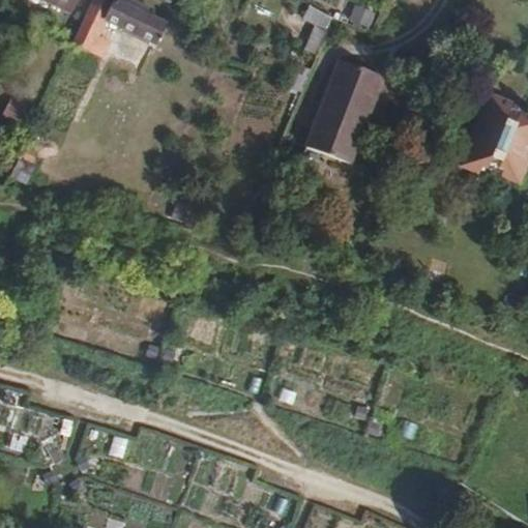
[(54,0),(71,8),(76,0),(54,0)]
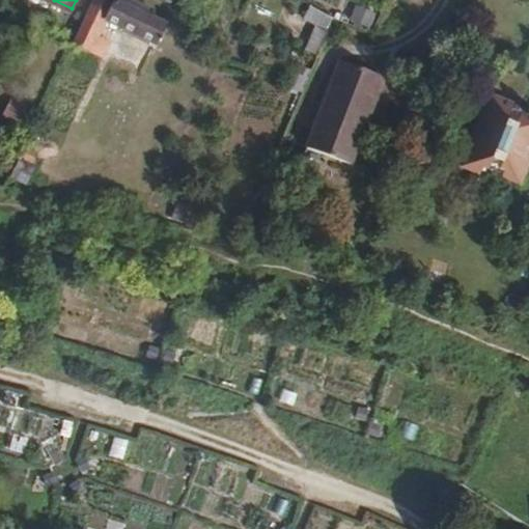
[(93,0),(74,40),(92,49),(109,15),(118,19),(115,26),(156,45),(167,23),(147,14),(150,6),(137,0),(93,0)]
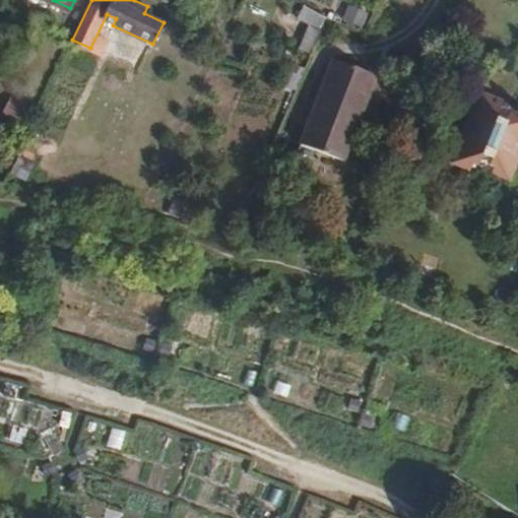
[(330,14),(302,4),(296,18),(309,23),(300,47),(314,51),(330,14)]
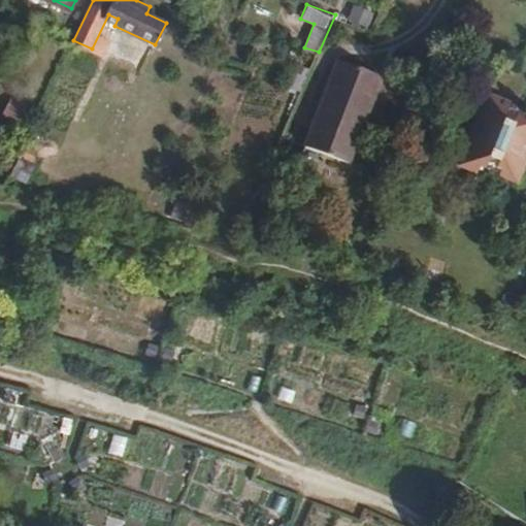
[(339,57),(296,169),(322,182),(332,157),(347,164),(361,131),(358,127),(379,74),(339,57)]
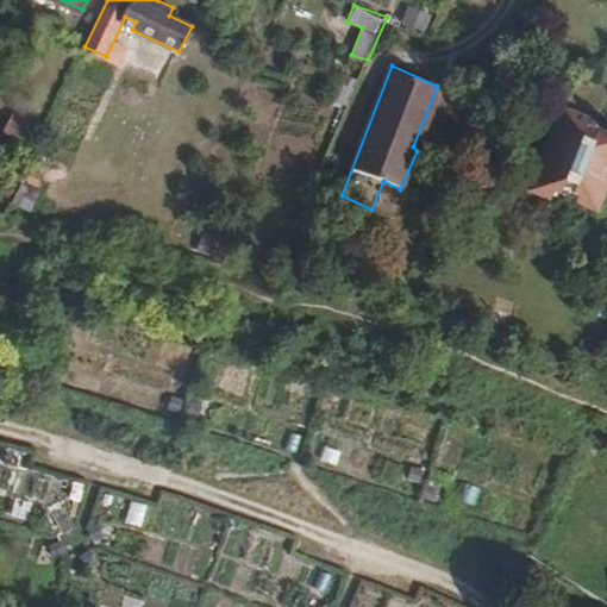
[(606,124),(589,118),(592,113),(564,101),(556,120),(567,125),(561,141),(550,137),(529,182),(552,194),(549,201),(571,211),(579,195),(600,205),(606,188),(606,176),(606,124)]
